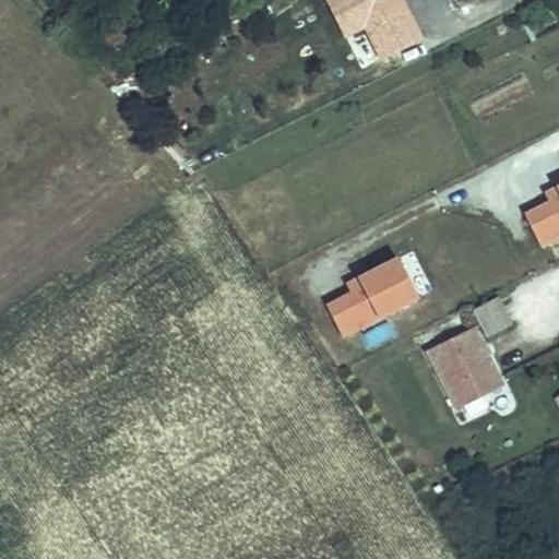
[(360,30),(378,61),(424,37),(404,0),(322,0),(343,38),(360,30)]
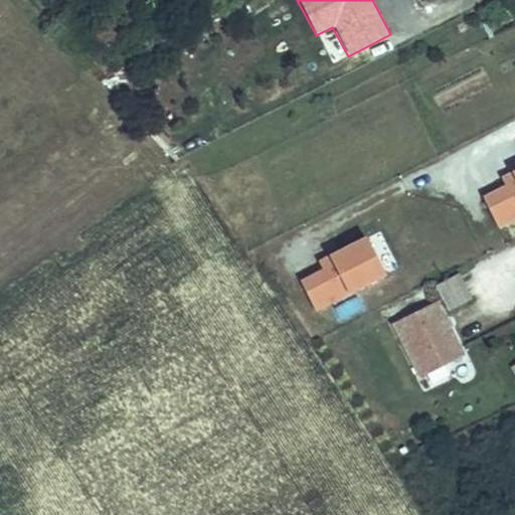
[(514,169),(479,185),(496,225),(514,216),(514,169)]
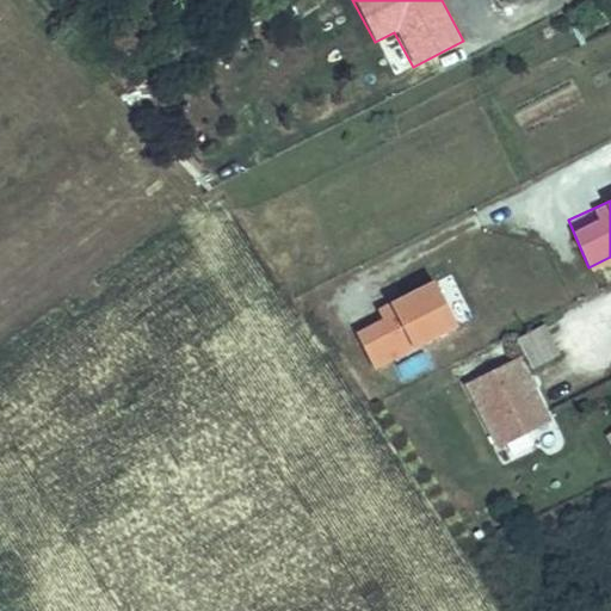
[(375,368),(460,323),(436,278),(351,322),(375,368)]
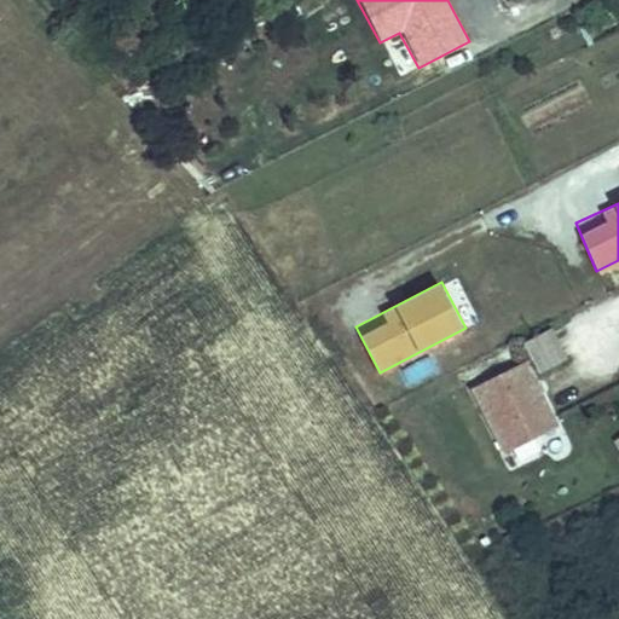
[(567,360),(551,329),(525,343),(541,375),(567,360)]
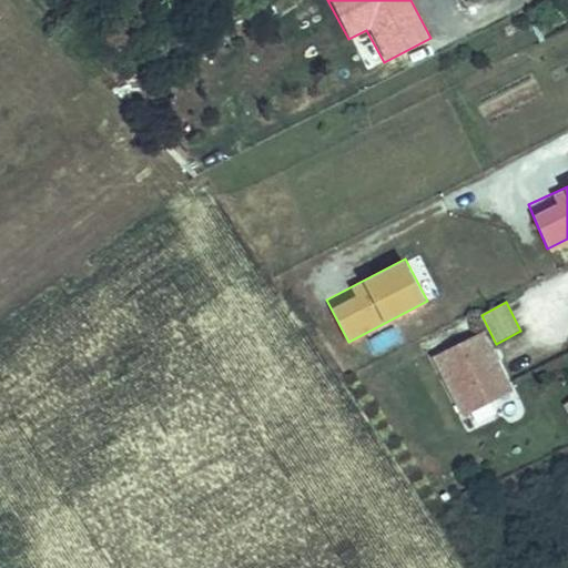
[(509,391),(482,335),(436,358),(464,414),(509,391)]
